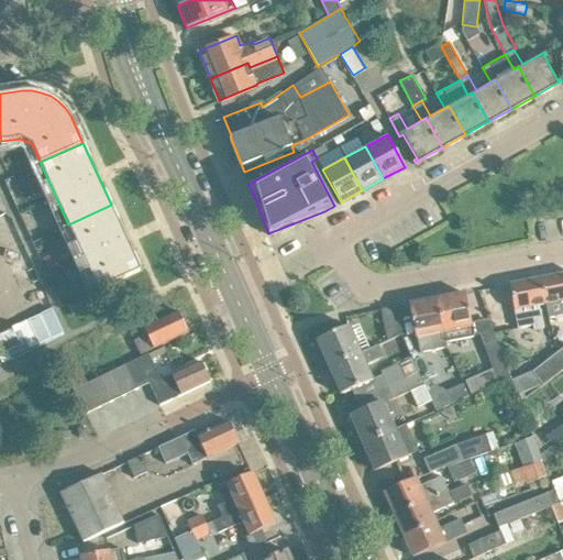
[(140,268),(111,205),(68,224),(98,288),(140,268)]
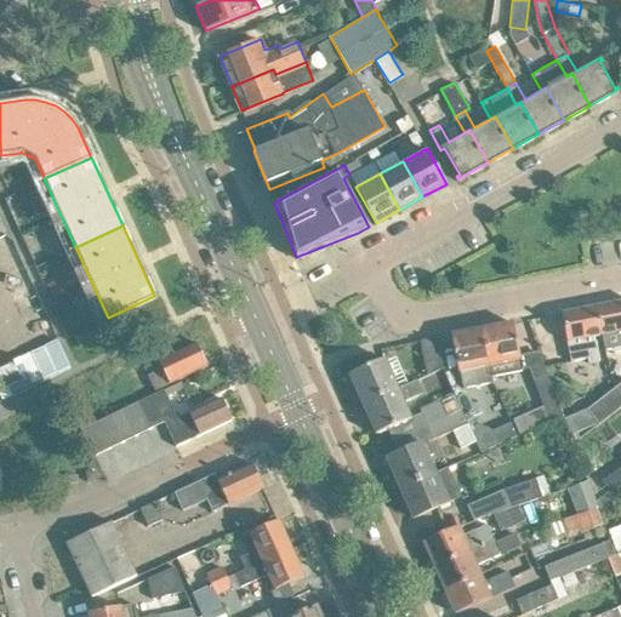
[(620,344),(620,298),(596,304),(602,332),(603,332),(605,348),(620,344)]
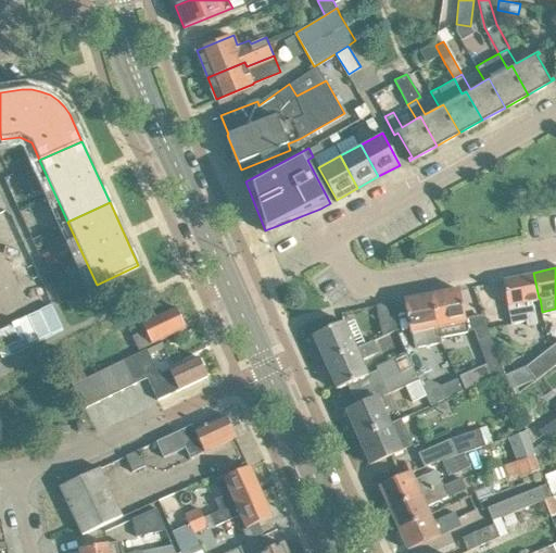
[(539,298),(533,273),(502,278),(510,323),(526,319),(527,324),(538,321),(533,304),(532,304),(531,299),(539,298)]
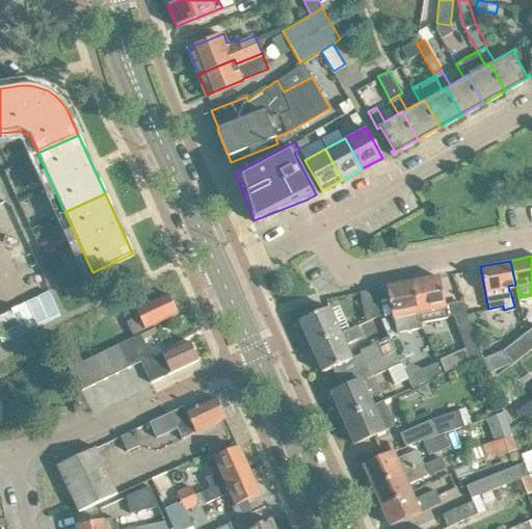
[(448,316),(440,274),(436,275),(437,276),(425,279),(425,278),(414,280),(422,321),(448,316)]
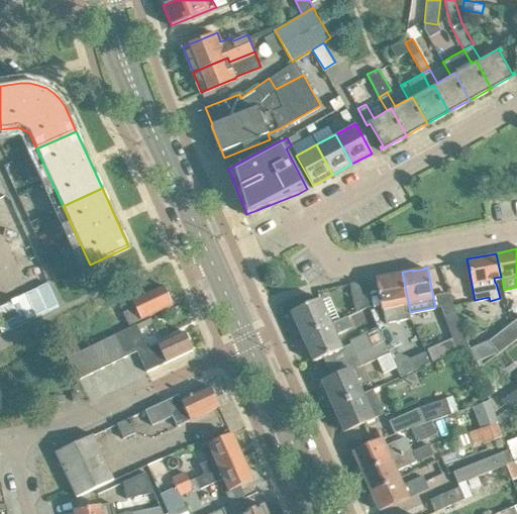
[(410,312),(402,272),(389,274),(390,276),(378,278),(378,277),(376,277),(382,308),(384,307),(387,322),(395,320),(410,317),(409,312),(410,312)]
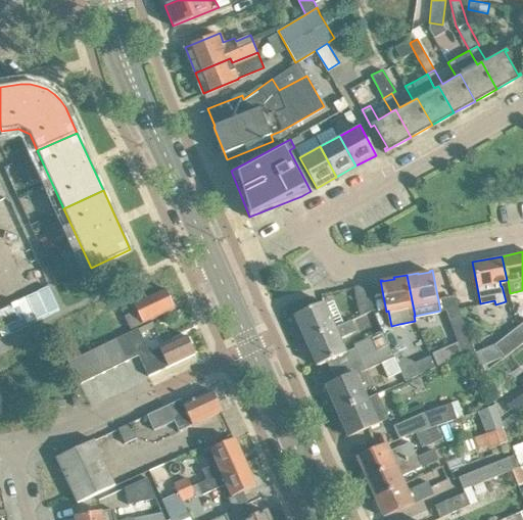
[(373,309),(368,283),(353,285),(360,315),(373,309)]
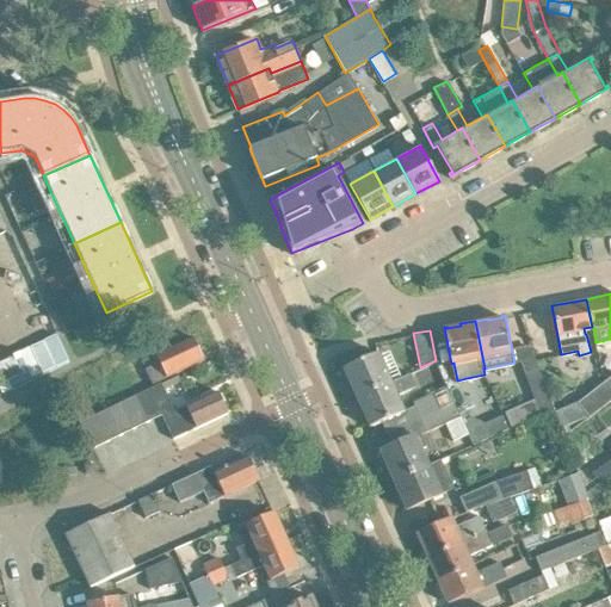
[(149,365),(156,381),(204,358),(192,334),(155,352),(159,360),(149,365)]
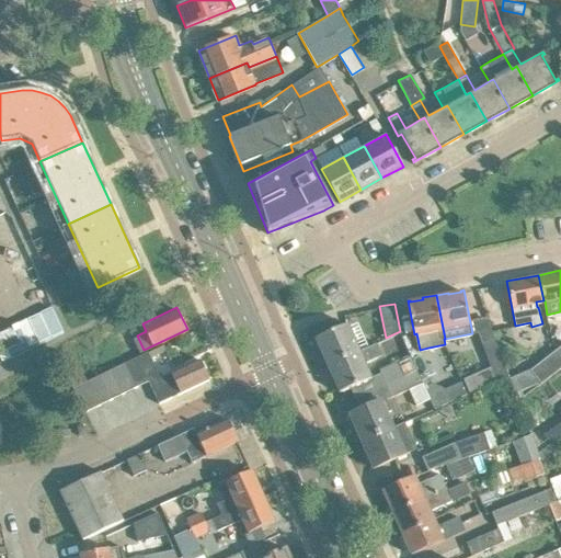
[(315,337),(327,363),(359,349),(347,322),(315,337)]
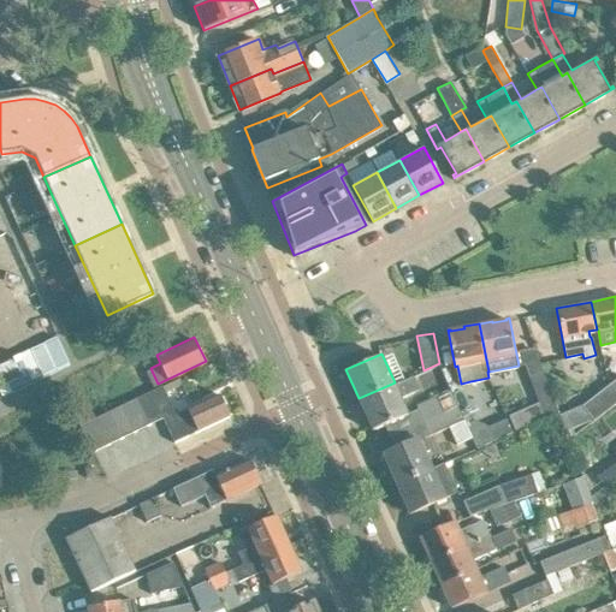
[(544,416),(558,411),(543,370),(528,375),(544,416)]
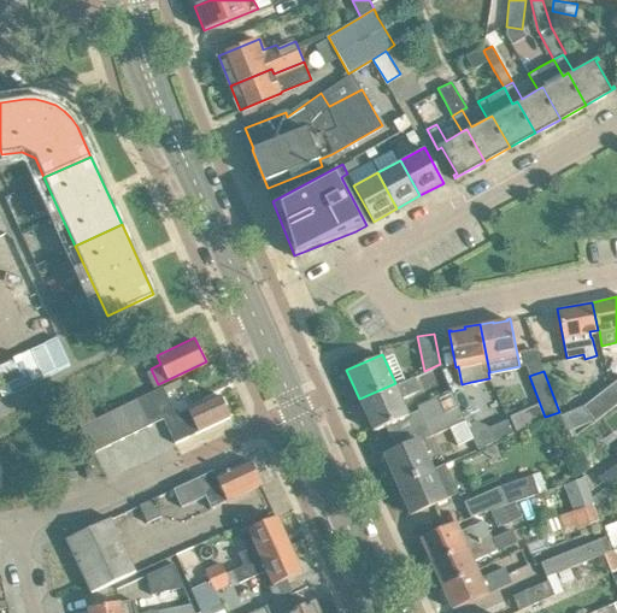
[(400,396),(419,388),(413,375),(395,383),(359,399),(372,429),(407,413),(400,396)]
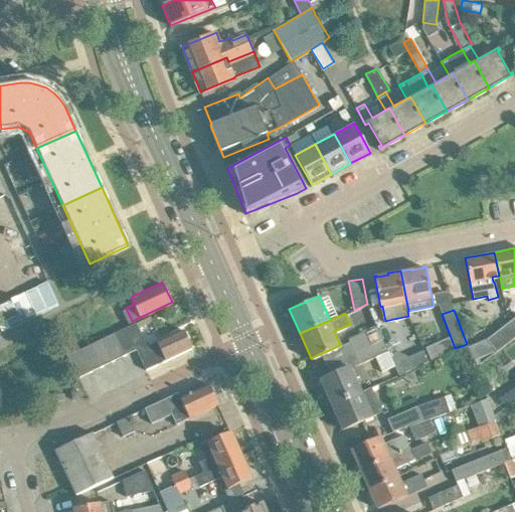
[(147,345),(138,326),(152,319),(150,315),(136,322),(114,332),(125,354),(137,348),(146,368),(192,347),(183,328),(147,345)]
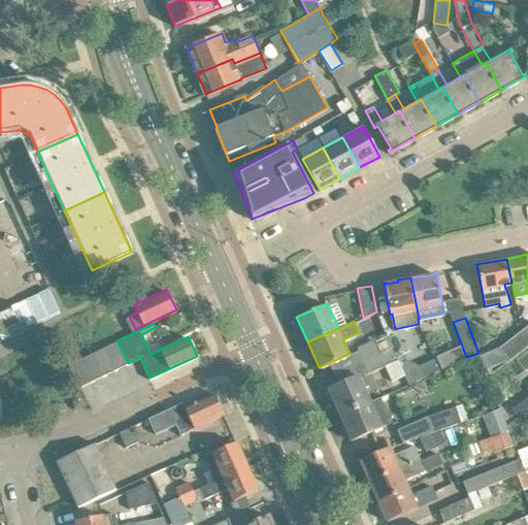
[(527,343),(527,336),(521,328),(498,347),(507,359),(527,343)]
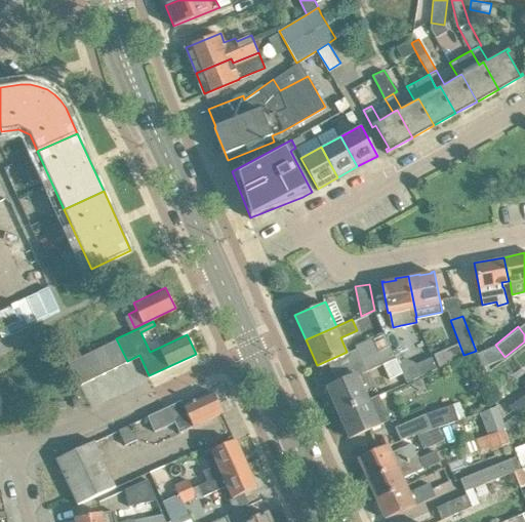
[(68,362),(80,356),(81,355),(67,329),(53,335),(68,362)]
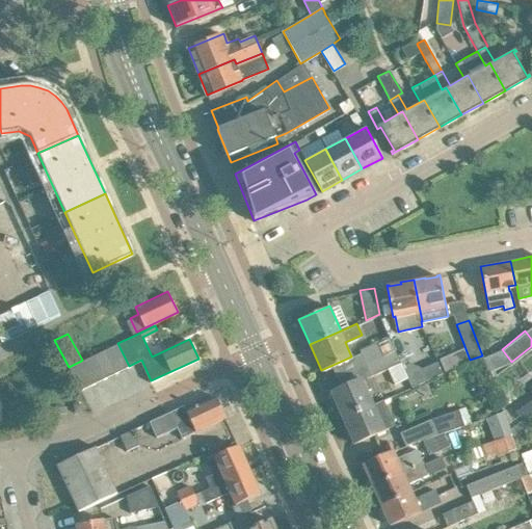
[(360,348),(366,363),(396,350),(389,335),(360,348)]
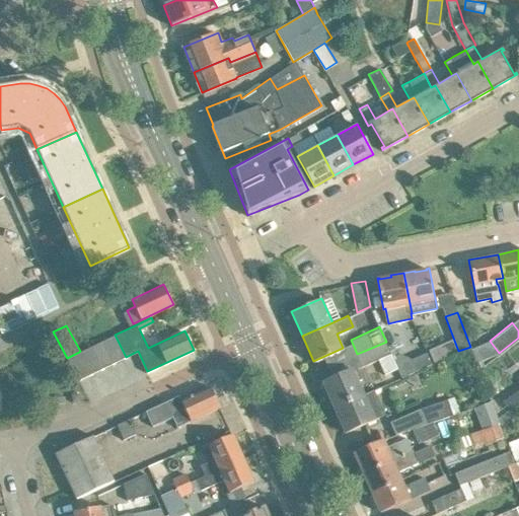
[(126,357),(115,335),(103,340),(114,362),(126,357)]
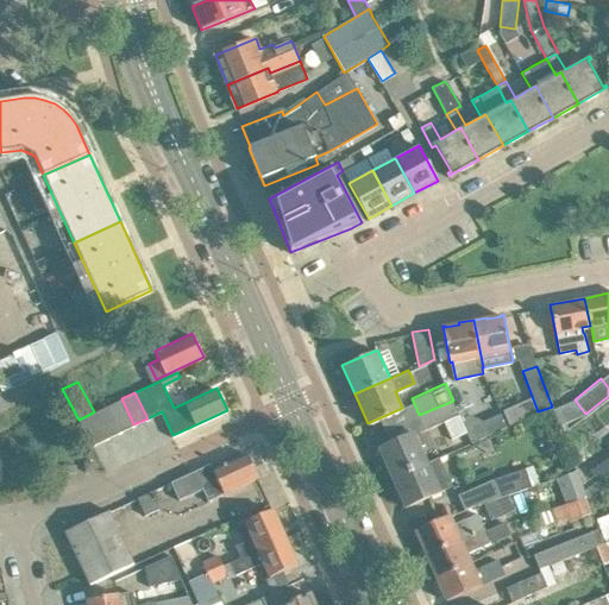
[(133,424),(121,398),(107,405),(119,432),(133,424)]
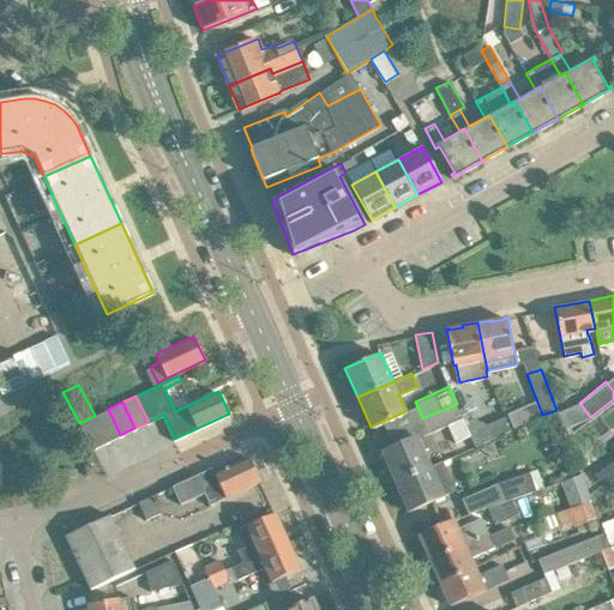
[(470,435),(464,421),(457,404),(422,418),(428,433),(447,423),(456,441),(470,435)]
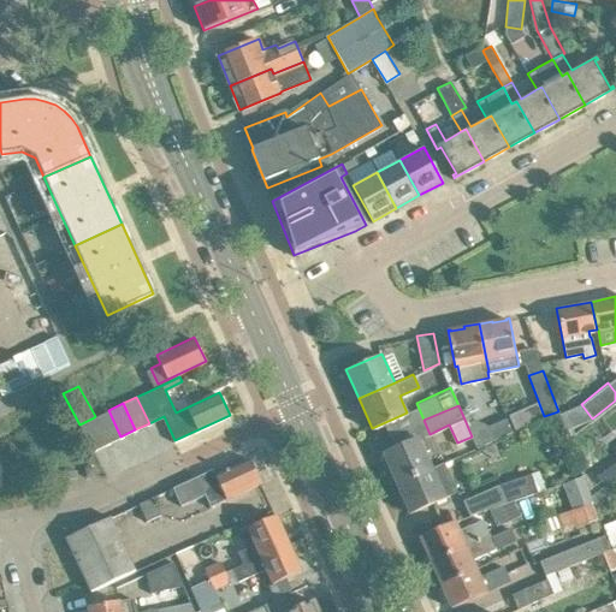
[(108,410),(95,416),(94,417),(107,444),(120,437),(108,410)]
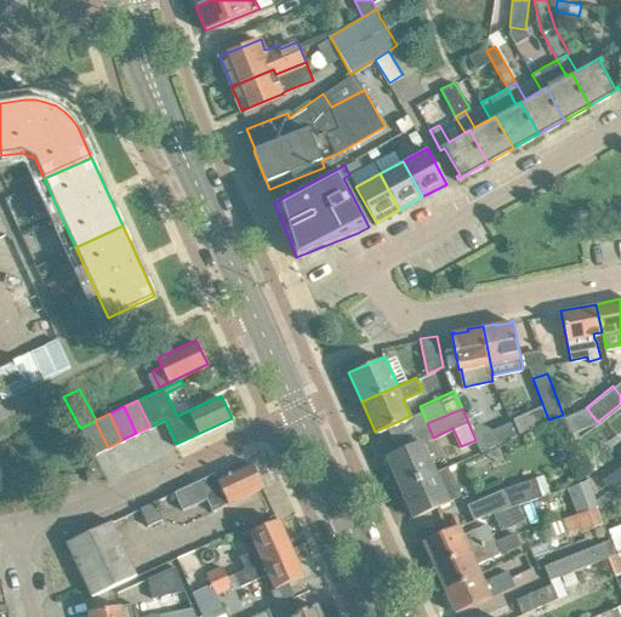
[(108,447),(95,421),(80,428),(93,453),(108,447)]
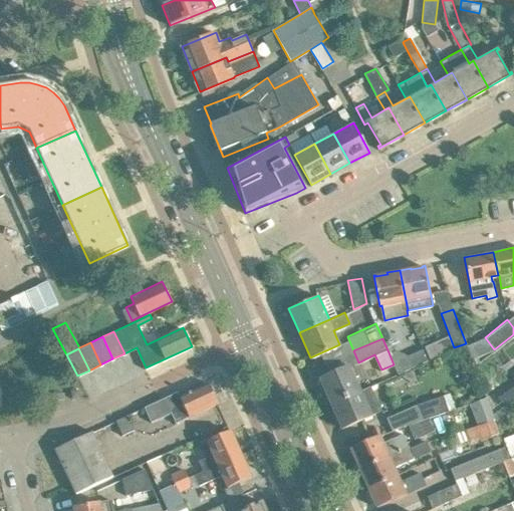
[(397,349),(389,352),(394,364),(397,372),(408,367),(414,365),(410,354),(397,349)]
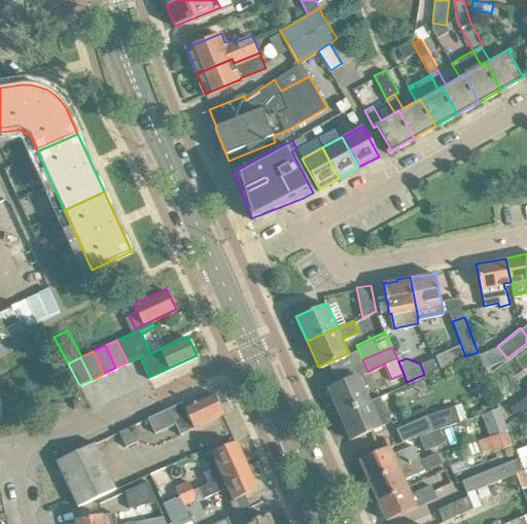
[(367,384),(363,374),(362,373),(327,388),(339,413),(369,399),(362,386),(367,384)]
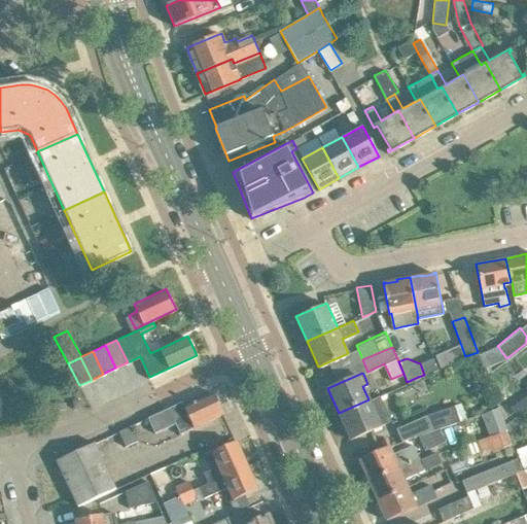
[(183,406),(181,402),(148,417),(154,431),(175,422),(180,432),(223,413),(213,391),(183,406)]
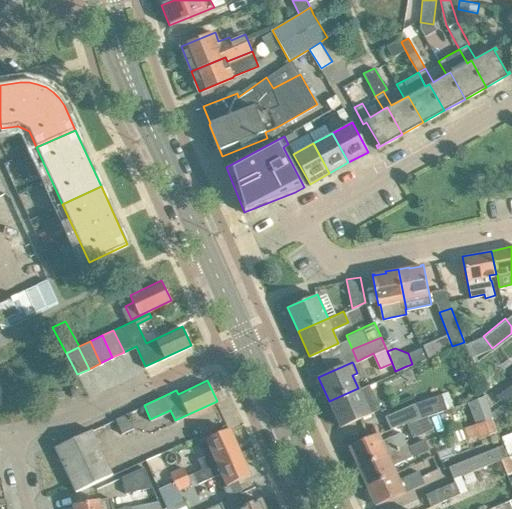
[(366,385),(358,388),(329,401),(340,426),(377,409),(366,385)]
